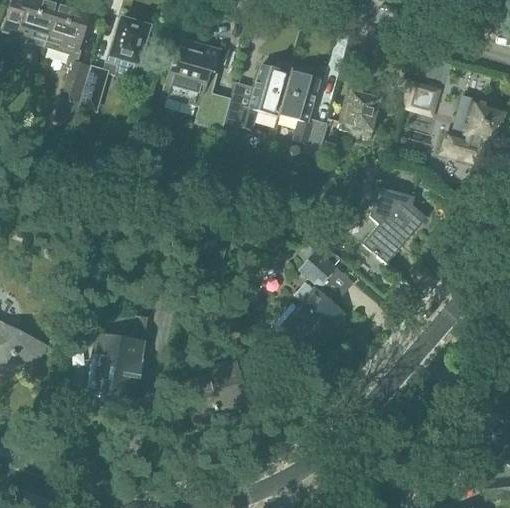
[(15,33),(16,31),(30,36),(28,41),(44,46),(58,0),(11,0),(3,29),(15,33)]
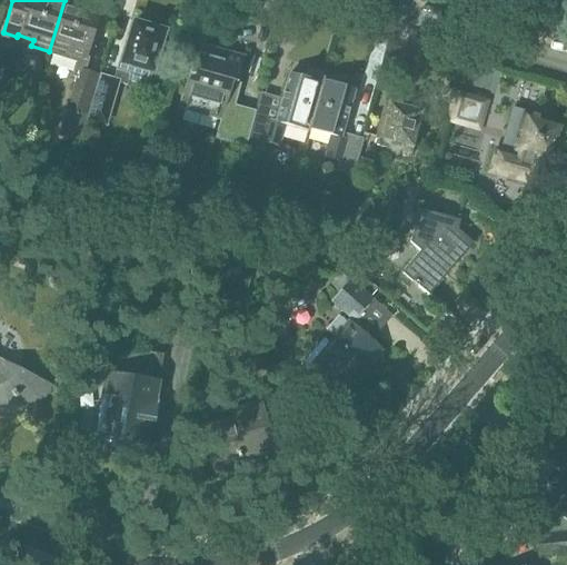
[(65,0),(49,51),(78,60),(73,72),(79,73),(70,106),(88,111),(100,71),(87,68),(90,53),(87,52),(99,10),(68,0),(65,0)]
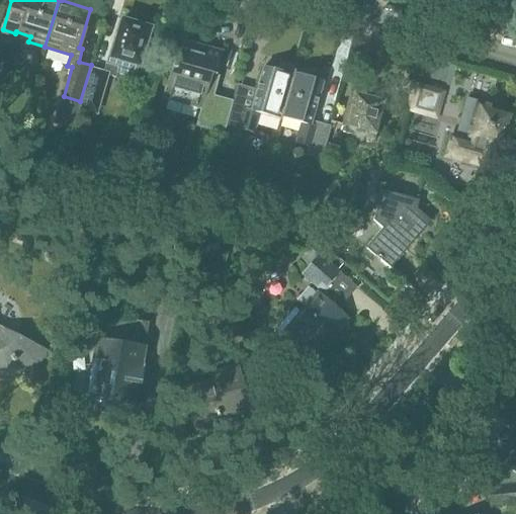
[(107,61),(105,67),(92,64),(81,106),(100,111),(110,72),(118,74),(119,71),(136,75),(140,62),(146,64),(151,46),(145,45),(150,25),(122,17),(116,40),(113,39),(106,61),(107,61)]
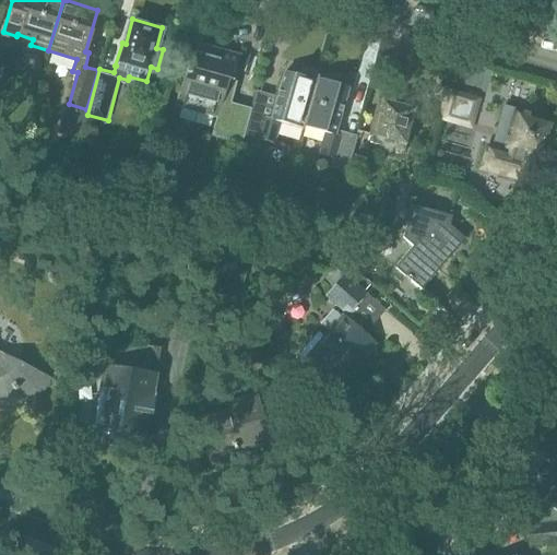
[(243,138),(251,108),(251,107),(223,99),(229,77),(234,78),(240,52),(199,40),(191,66),(187,65),(177,102),(218,114),(214,129),(243,138)]
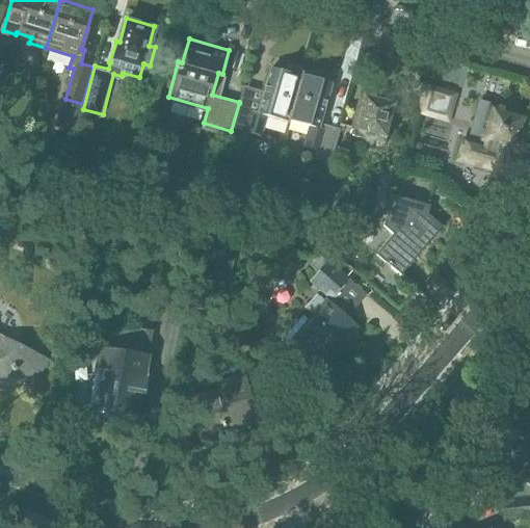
[(14,45),(0,40),(0,80),(2,81),(14,45)]
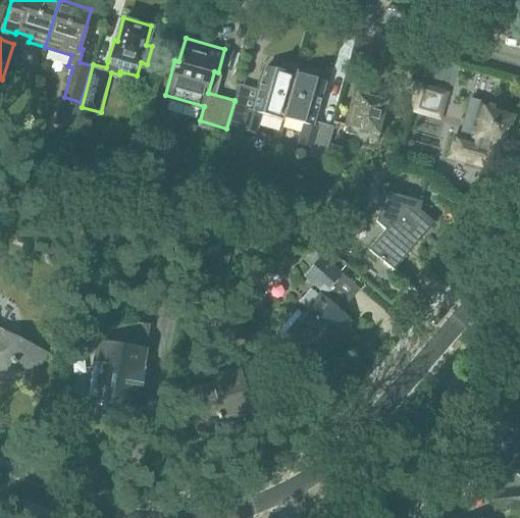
[(235,102),(235,101),(226,128),(242,133),(244,126),(257,131),(262,111),(283,116),(283,114),(296,71),(266,63),(254,107),(235,102)]
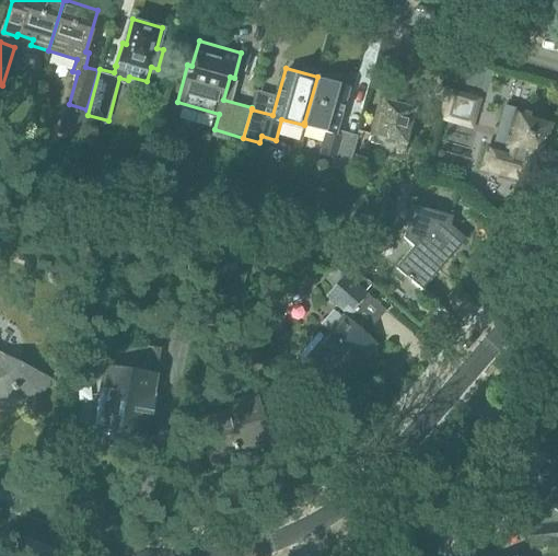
[(317,74),(317,77),(304,123),(326,129),(321,150),(336,154),(333,164),(350,170),(360,132),(337,126),(349,84),(317,74)]
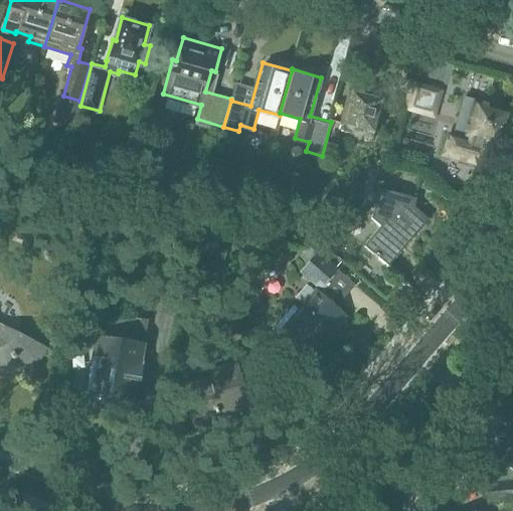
[(441,90),(415,82),(408,107),(420,110),(424,96),(438,100),(441,90)]
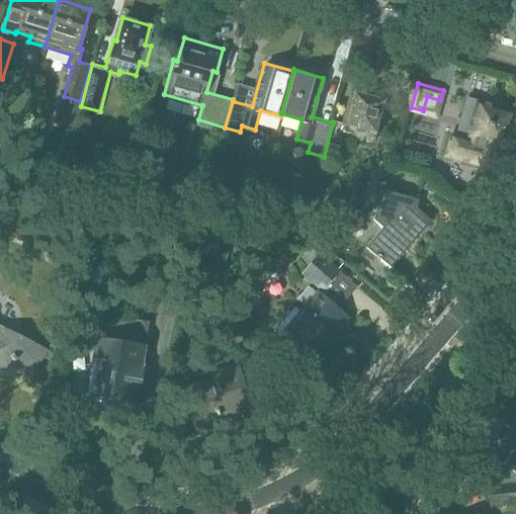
[(365,137),(366,135),(376,137),(385,99),(354,91),(344,129),(354,132),(354,135),(355,138),(363,139),(365,137)]
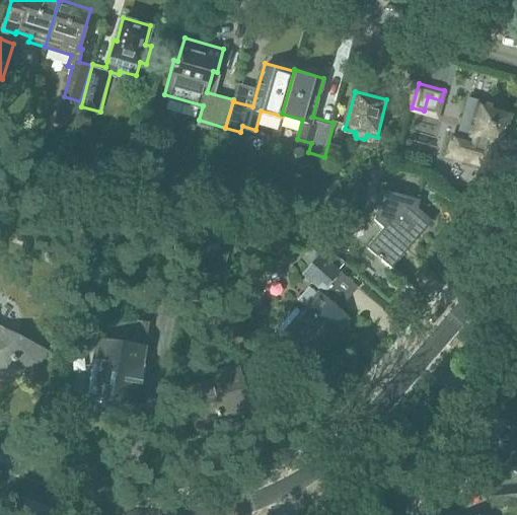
[(73,126),(74,123),(80,101),(64,96),(57,121),(73,126)]
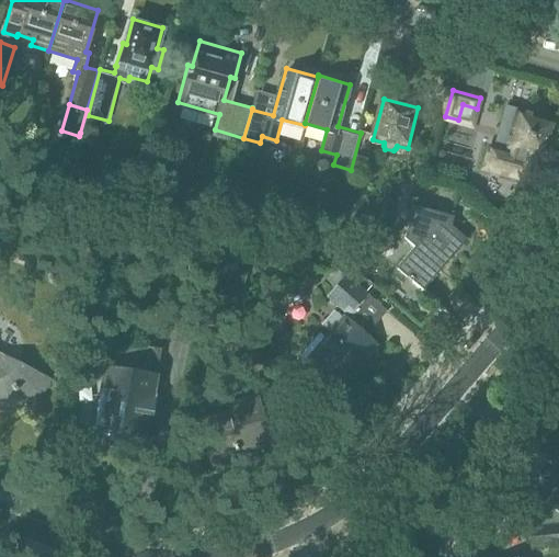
[(534,158),(535,154),(547,157),(551,144),(554,145),(556,143),(558,137),(556,135),(554,134),(558,121),(528,113),(529,110),(508,104),(495,147),(491,146),(486,166),(528,178),(534,158)]
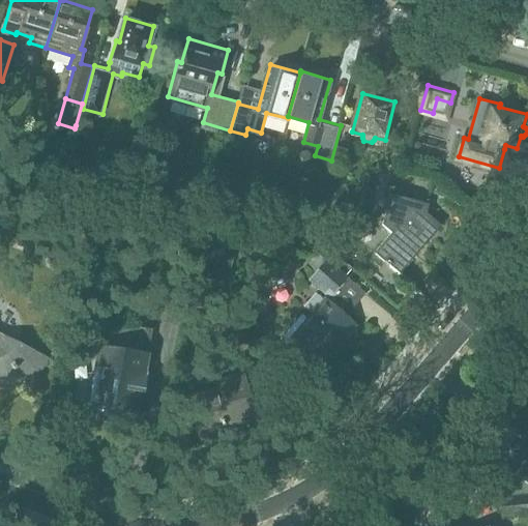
[(400,271),(431,233),(440,222),(438,220),(426,210),(428,201),(390,191),(382,222),(392,231),(376,252),(385,260),(384,261),(389,265),(390,264),(400,271)]
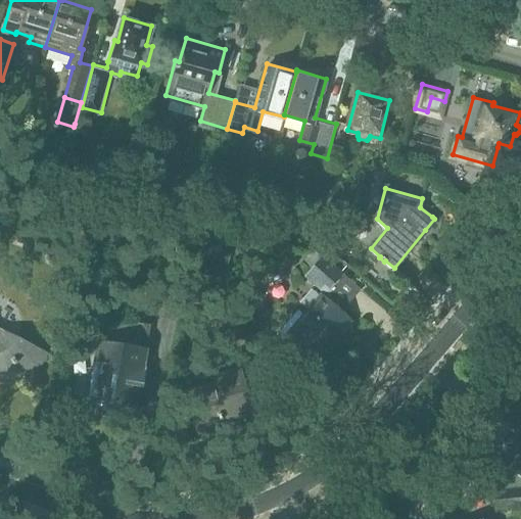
[(214,242),(208,256),(226,263),(231,248),(214,242)]
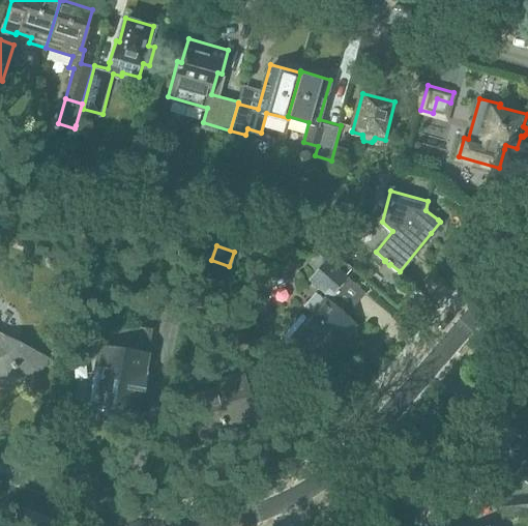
[(329,296),(348,274),(327,256),(325,258),(318,251),(308,263),(315,269),(308,278),(329,296)]
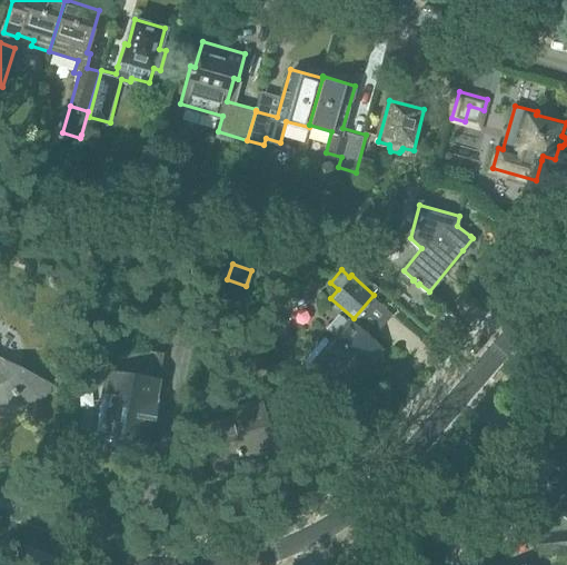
[(368,362),(383,346),(351,318),(332,340),(326,334),(304,359),(302,360),(338,390),(366,359),(368,362)]
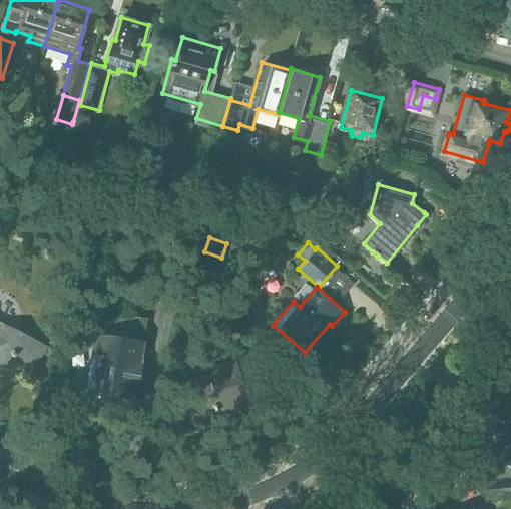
[(89,387),(86,403),(110,407),(112,392),(135,396),(138,378),(140,367),(143,368),(145,358),(142,357),(149,316),(119,311),(114,335),(98,332),(95,353),(111,356),(107,378),(97,376),(97,373),(94,388),(89,387)]
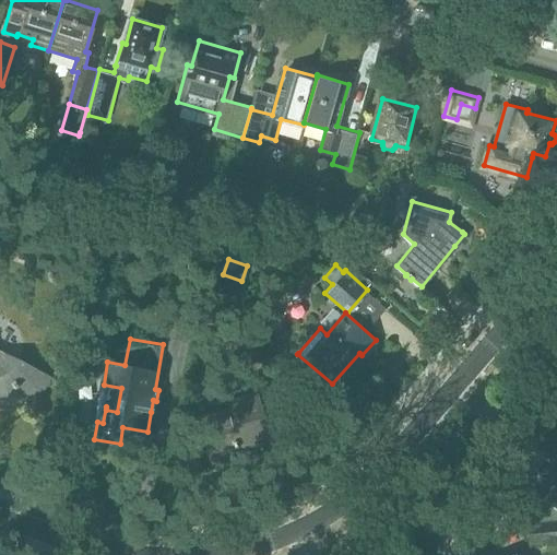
[(257,369),(264,361),(247,345),(239,354),(257,369)]
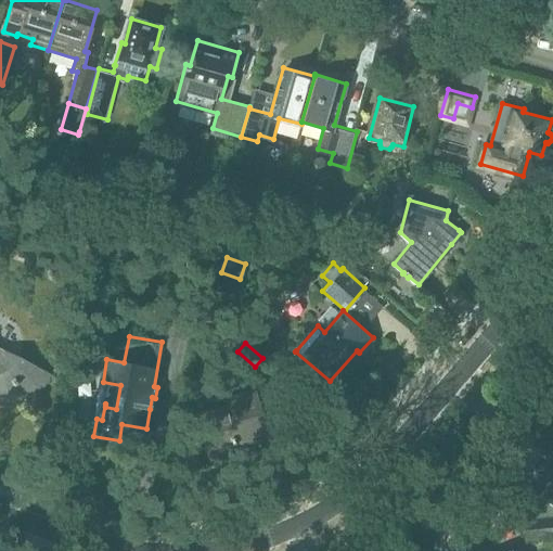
[(0,348),(0,404),(11,401),(22,395),(25,399),(39,387),(49,373),(0,348)]
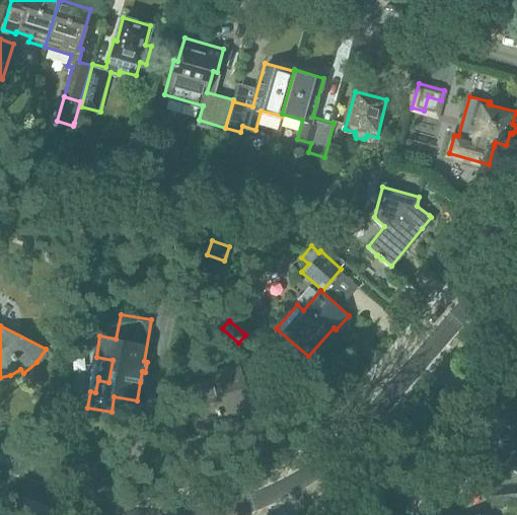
[(242,380),(238,366),(214,373),(216,379),(186,387),(198,430),(223,422),(221,416),(259,405),(251,377),(242,380)]
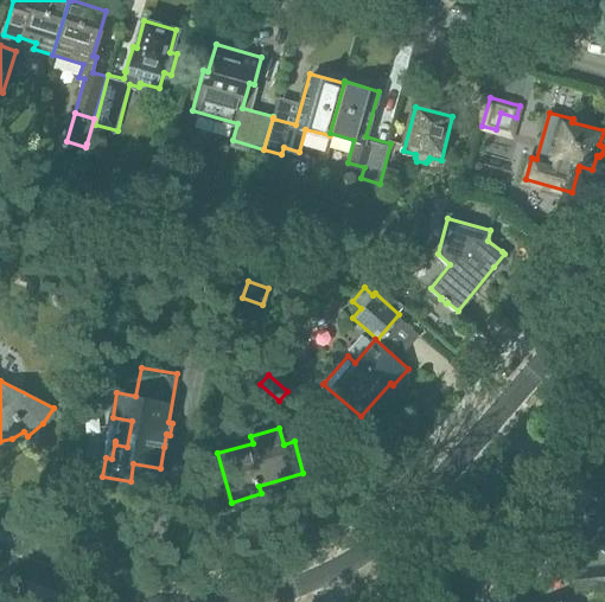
[(604,526),(593,542),(604,550),(604,526)]
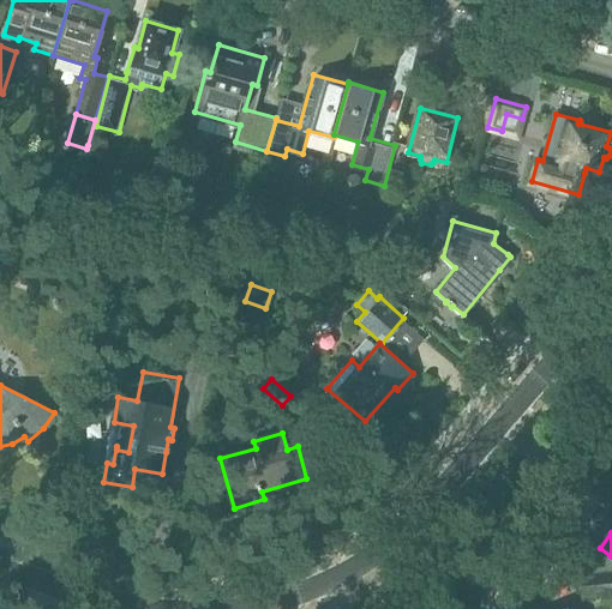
[(611,573),(610,573),(582,576),(583,596),(611,595),(611,573)]
